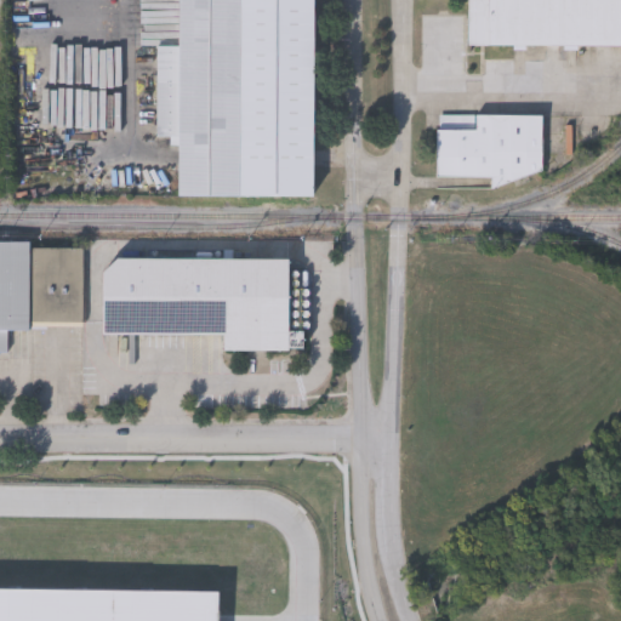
[(312,0),(311,195),(176,194),(177,135),(158,135),(158,45),(177,45),(177,0),(312,0)]
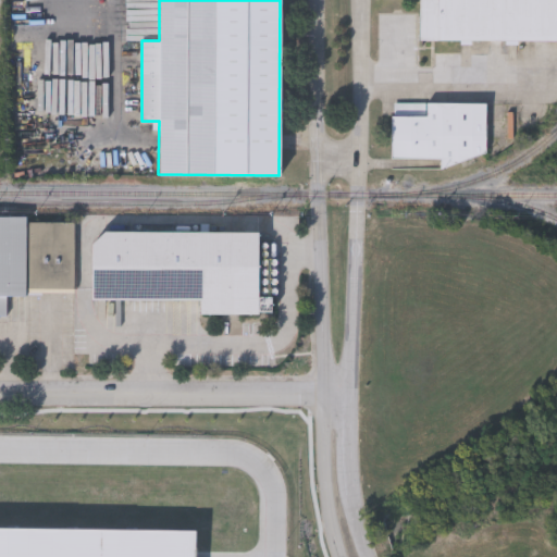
[(556,0),(556,40),(420,40),(420,0),(556,0)]
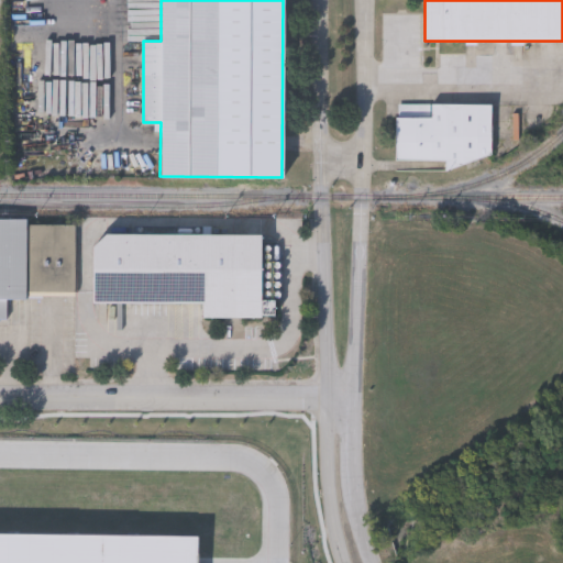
[(492,106),(490,163),(446,162),(395,161),(396,105),(492,106)]
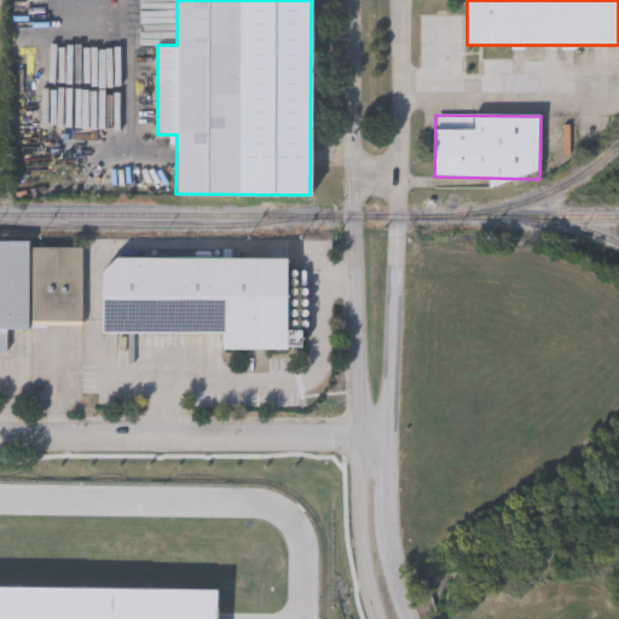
[(0,348),(0,239),(30,239),(30,246),(84,246),(84,324),(9,325),(9,348),(0,348)]
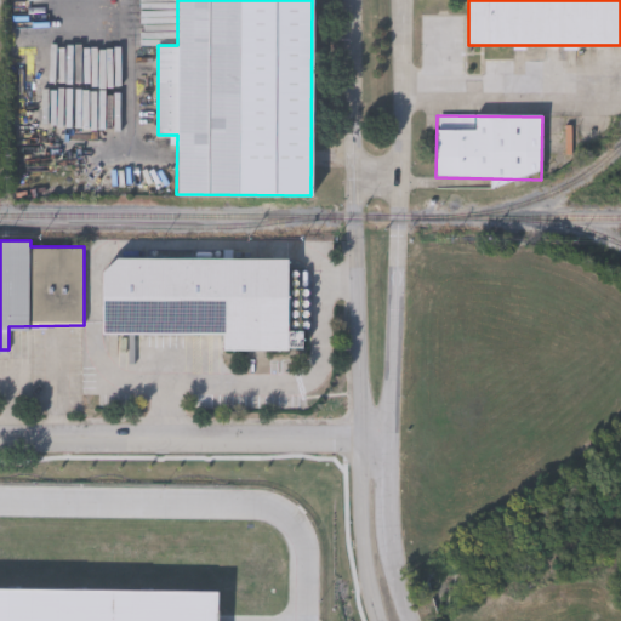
[(286,258),(285,351),(222,349),(222,334),(102,334),(103,257),(286,258)]
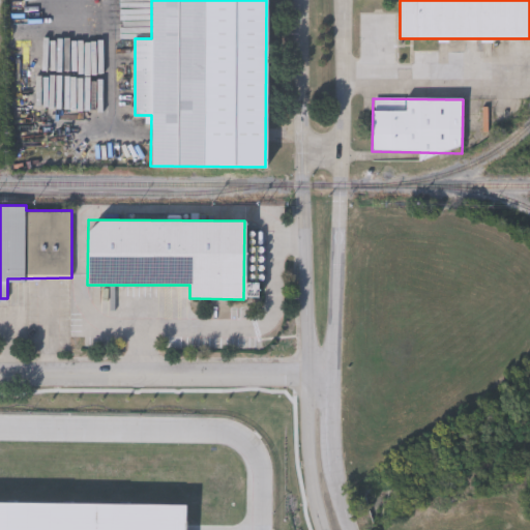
[(221,431),(87,430),(87,500),(169,500),(169,529),(253,529),(254,491),(219,491),(221,431)]
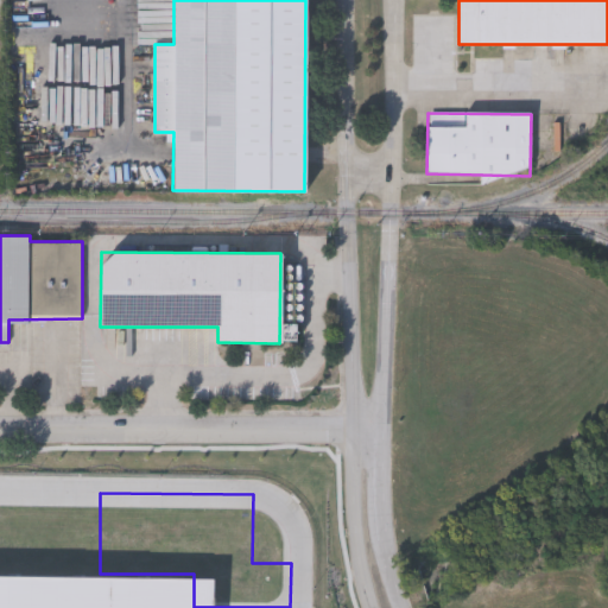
[(0,607),(0,574),(215,578),(214,607),(0,607)]
